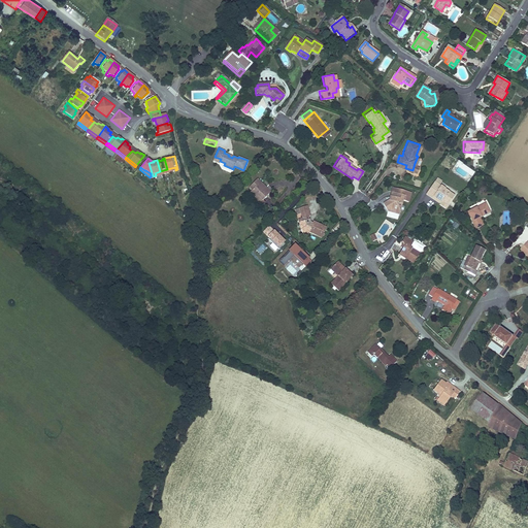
[(270,191),(258,178),(249,187),(252,190),(249,193),(259,203),(270,191)]
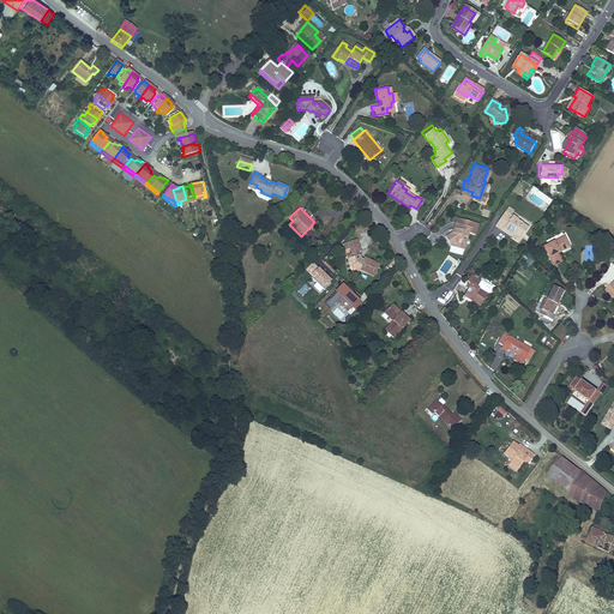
[(497,223),(503,227),(504,226),(512,230),(513,230),(519,234),(527,224),(516,217),(517,217),(505,209),(497,223)]
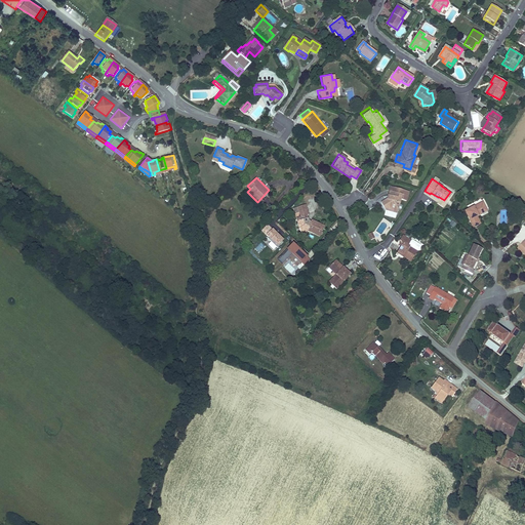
[(389,194),(388,198),(386,197),(380,200),(385,208),(390,209),(396,211),(400,197),(405,199),(408,190),(390,185),(389,187),(390,190),(389,194)]
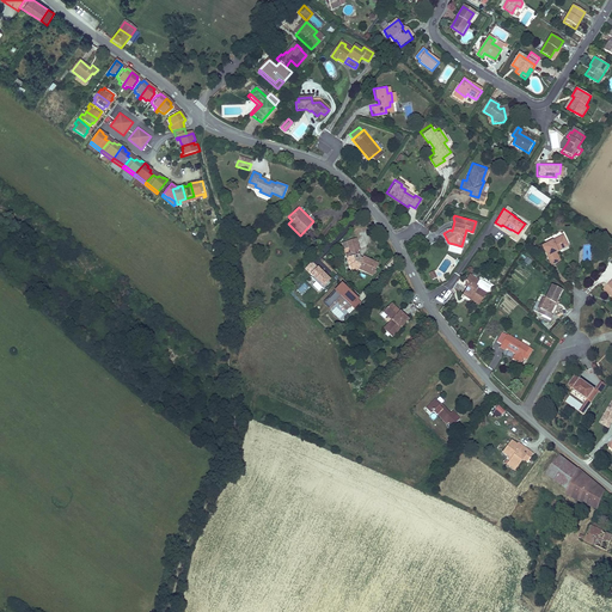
[(510,230),(502,225),(501,226),(509,232),(509,233),(515,237),(518,233),(512,230),(510,230)]
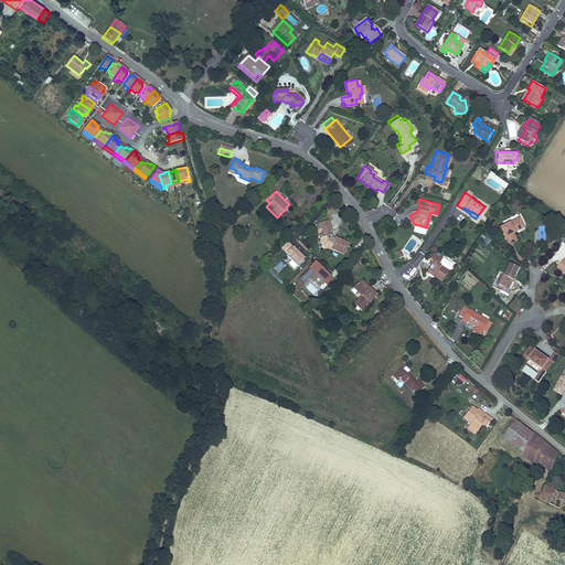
[(319,217),(322,228),(324,233),(319,234),(322,245),(328,247),(330,244),(343,251),(349,238),(336,233),(334,234),(331,233),(329,226),(331,226),(328,215),(319,217)]
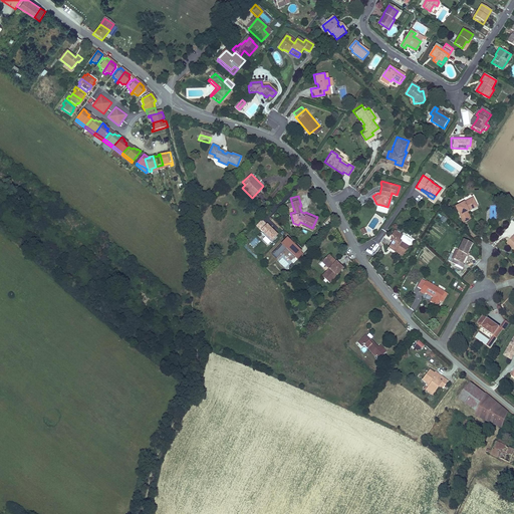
[(467,213),(468,212),(467,210),(476,206),(472,198),(455,208),(463,223),(470,219),(467,213)]
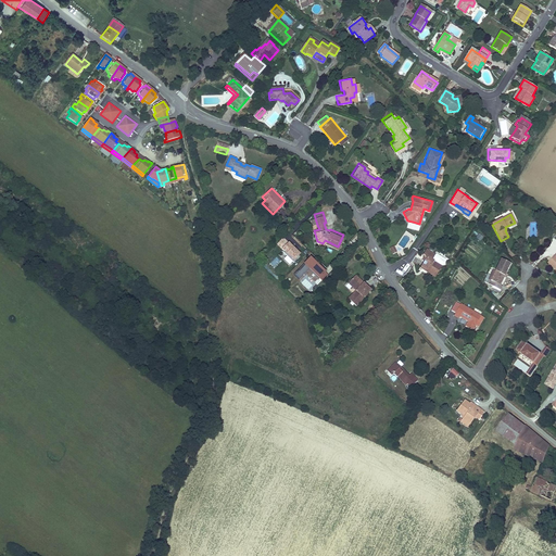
[(527,223),(528,237),(536,237),(536,223),(527,223)]
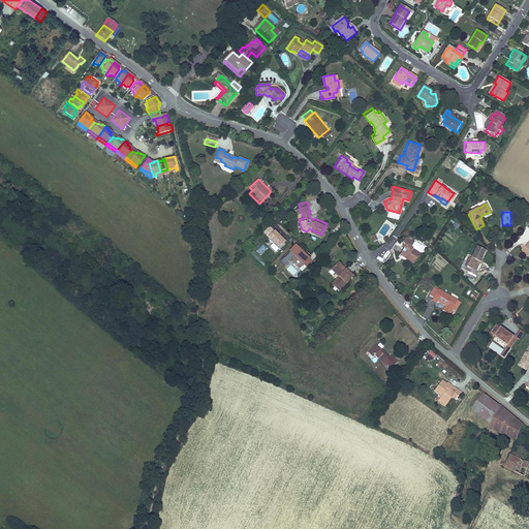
[(284,236),(274,225),(269,231),(271,234),(270,235),(279,244),(284,238),(283,237),(284,236)]
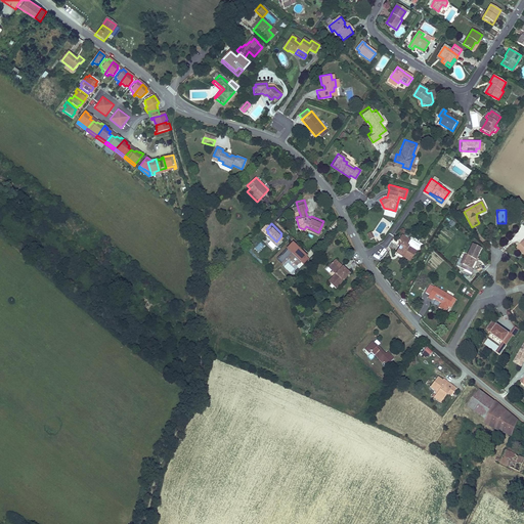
[(399,247),(397,250),(403,255),(401,257),(408,263),(416,254),(406,247),(410,242),(402,235),(397,243),(399,245),(399,247)]
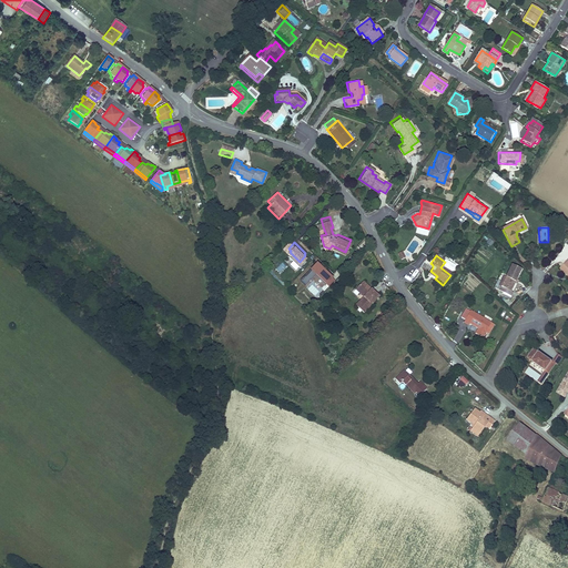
[(331,272),(316,257),(298,275),(303,280),(314,270),(324,280),(331,272)]
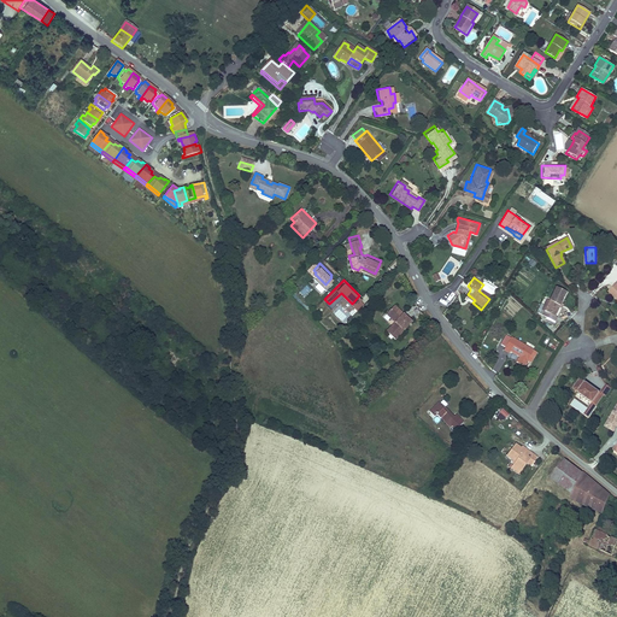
[(586,288),(591,293),(597,288),(593,283),(586,288)]
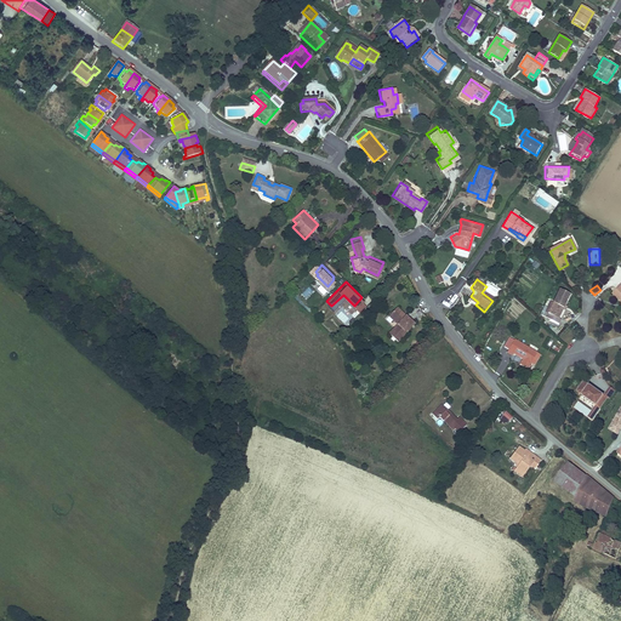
[(568,296),(558,291),(552,303),(550,302),(547,308),(550,309),(547,314),(545,319),(558,325),(559,320),(557,319),(568,296)]
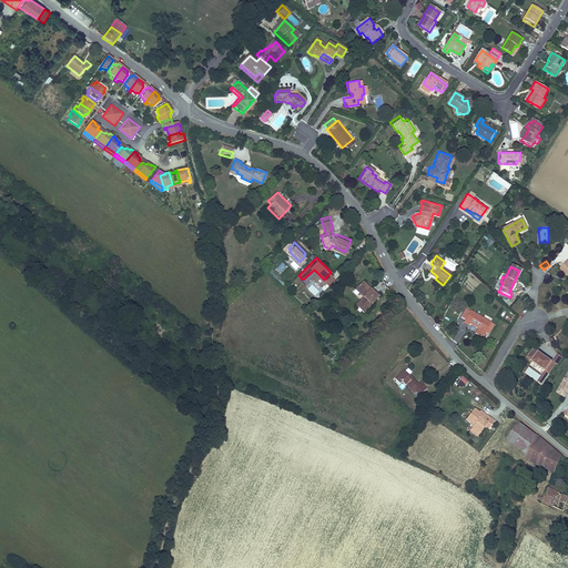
[(367,276),(363,281),(365,283),(363,285),(367,290),(358,298),(366,307),(383,291),(367,276)]
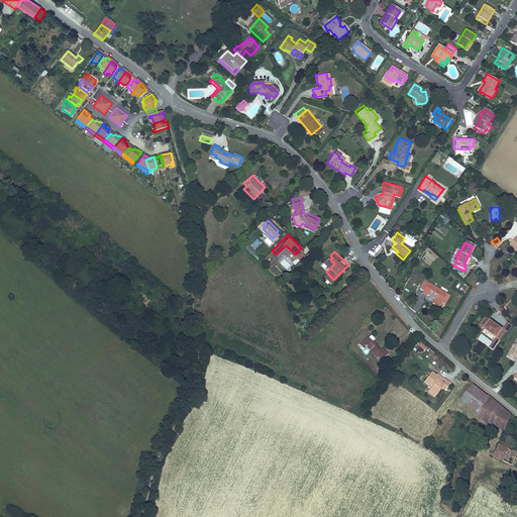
[(448,298),(425,286),(419,296),(424,299),(425,297),(431,301),(429,305),(439,310),(440,308),(438,307),(439,305),(442,299),(446,301),(448,298)]
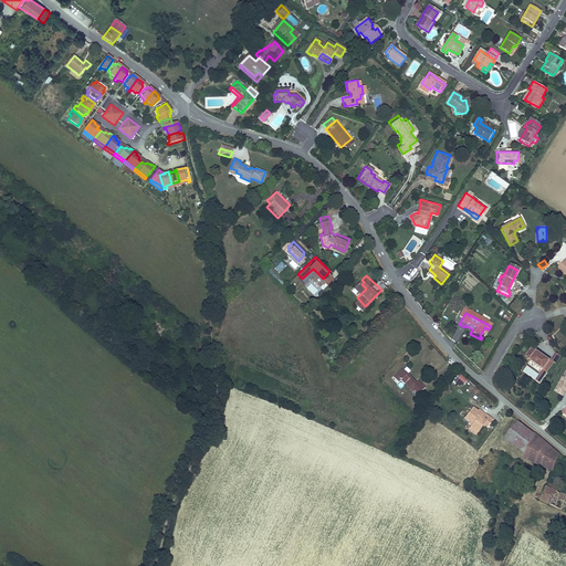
[(548,360),(534,352),(528,362),(541,370),(538,374),(544,376),(552,363),(548,360)]
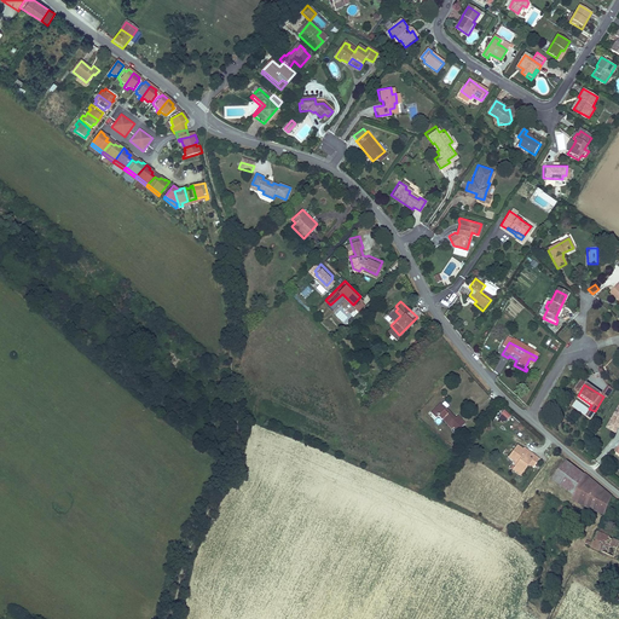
[(606,398),(612,389),(605,386),(600,394),(603,397),(606,398)]
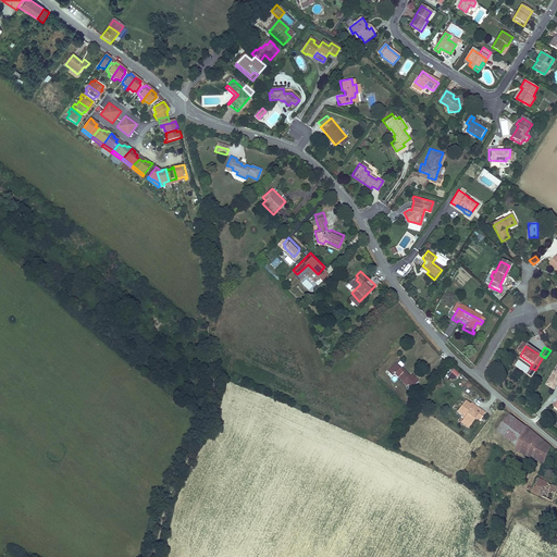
[(412,374),(408,376),(398,363),(388,371),(392,376),(395,373),(398,378),(400,376),(408,385),(416,379),(412,374)]
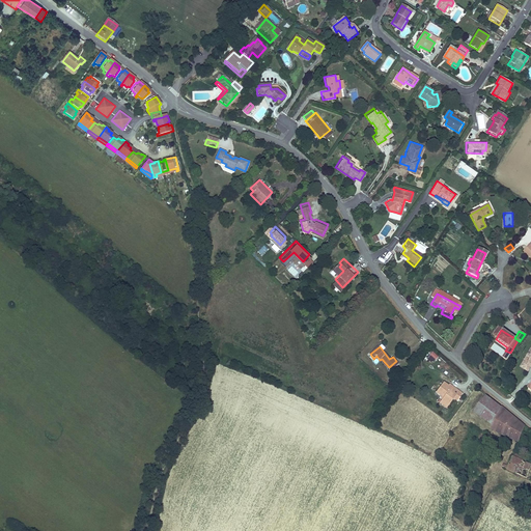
[(506,360),(510,353),(505,351),(502,357),(506,360)]
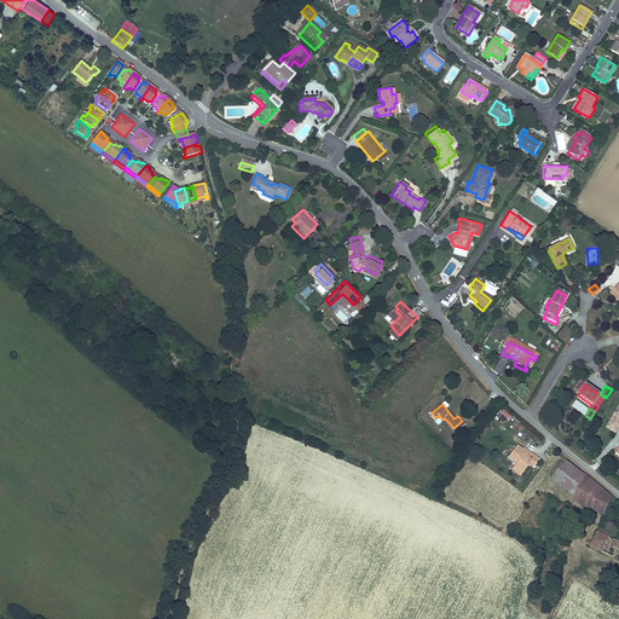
[(504,410),(497,418),(503,424),(512,417),(504,410)]
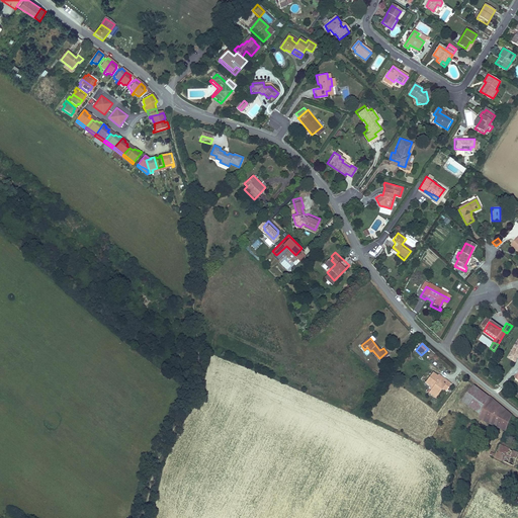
[(514,362),(517,356),(517,354),(511,351),(507,358),(514,362)]
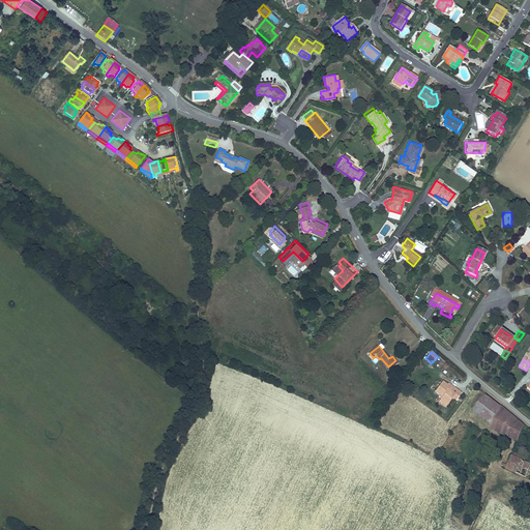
[(398,363),(395,360),(388,366),(390,369),(398,363)]
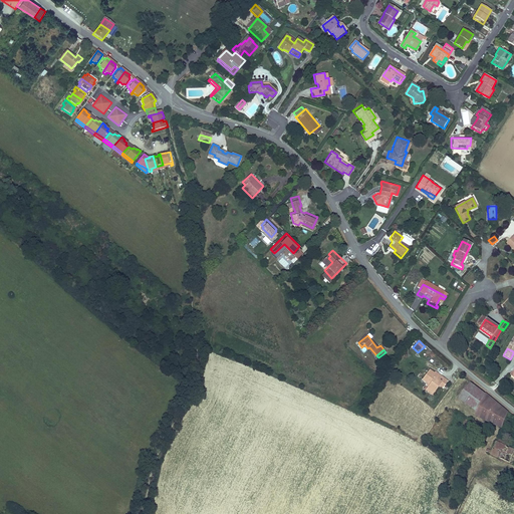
[(433,373),(428,370),(422,380),(430,386),(431,387),(430,389),(435,392),(439,386),(443,388),(447,380),(437,373),(436,375),(433,373)]
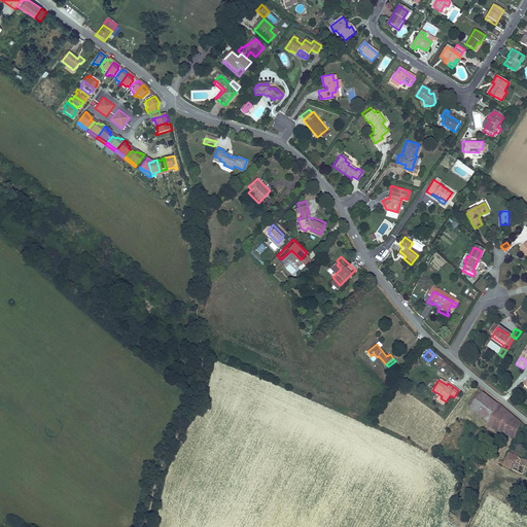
[(481,388),(470,406),(489,419),(488,422),(516,431),(521,418),(481,388)]
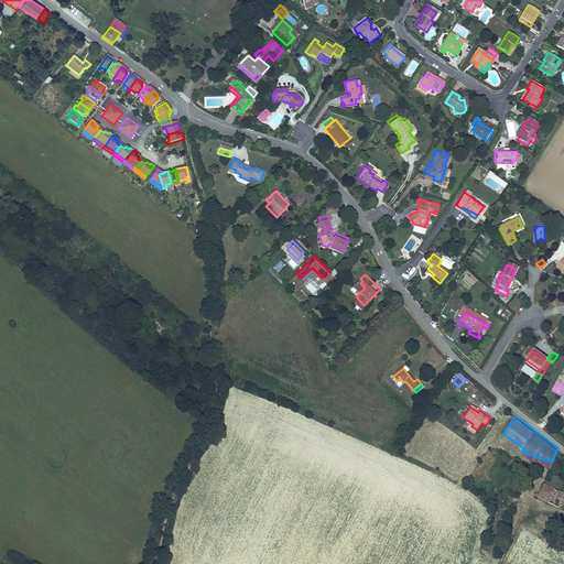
[(473,424),(472,423),(467,429),(475,433),(477,430),(472,426),(473,424)]
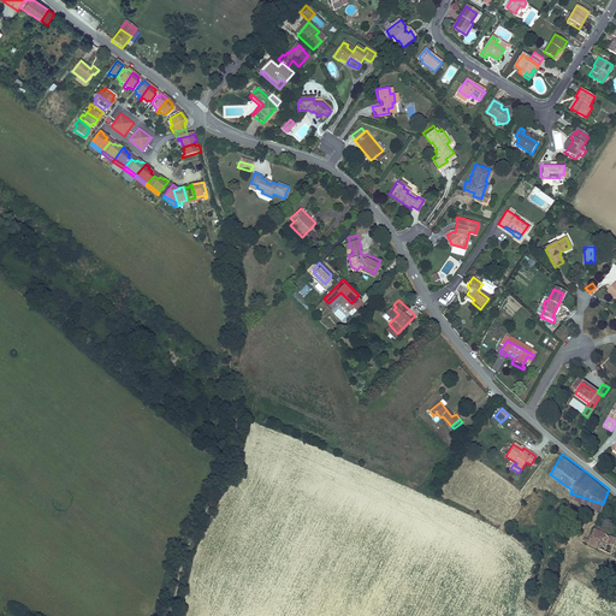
[(545,508),(554,513),(558,504),(551,499),(545,508)]
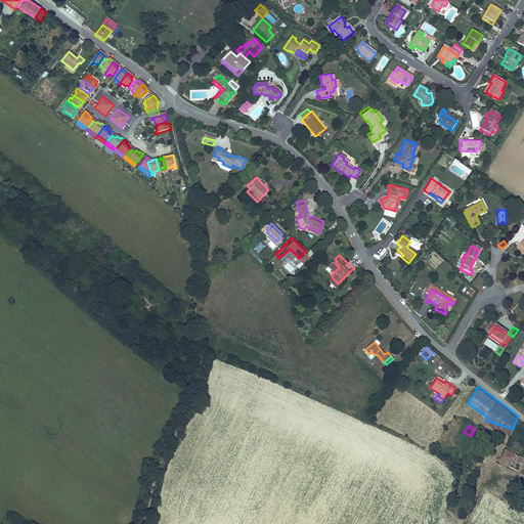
[(520,467),(523,457),(523,453),(520,452),(521,448),(507,442),(501,454),(496,452),(494,456),(520,467)]
